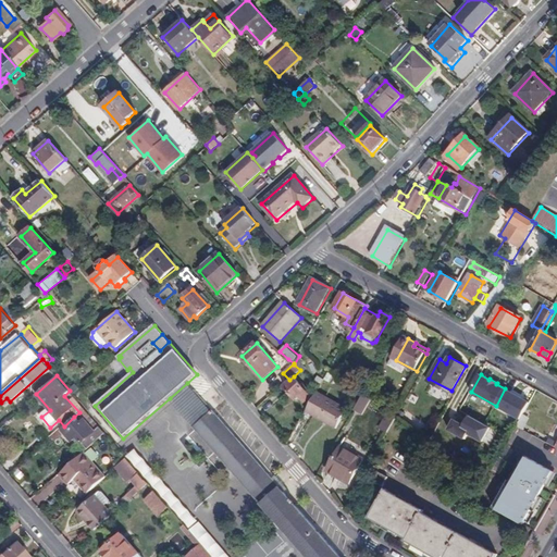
[(289,380),(284,385),(297,401),(301,398),(306,403),(312,397),(310,395),(312,393),(302,383),(301,384),(294,376),(289,380)]
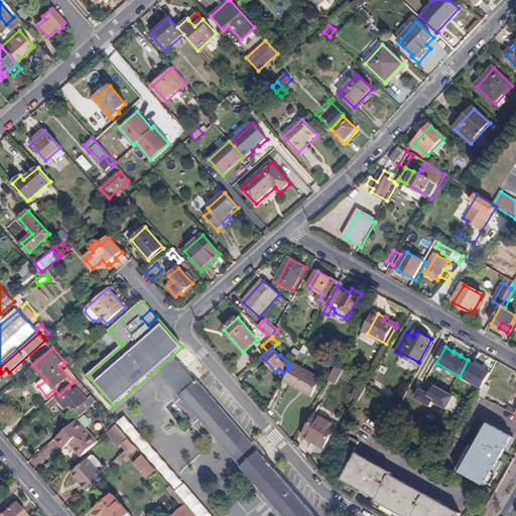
[(180,396),(197,381),(173,355),(157,369),(180,396)]
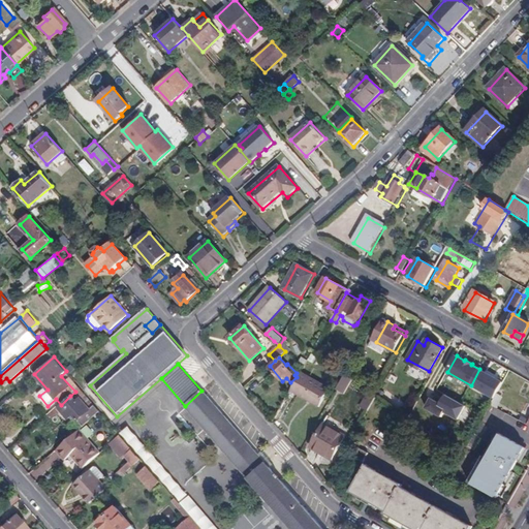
[(471,385),(495,399),(497,396),(504,382),(479,369),(471,385)]
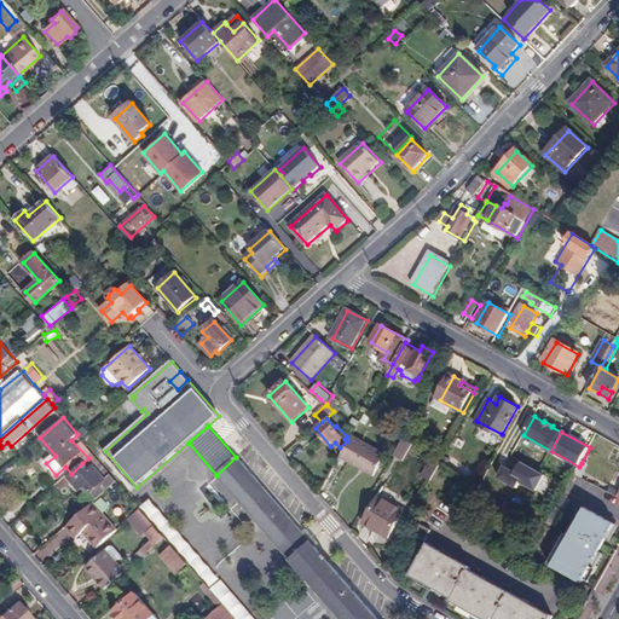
[(352,437),(341,457),(375,475),(386,456),(352,437)]
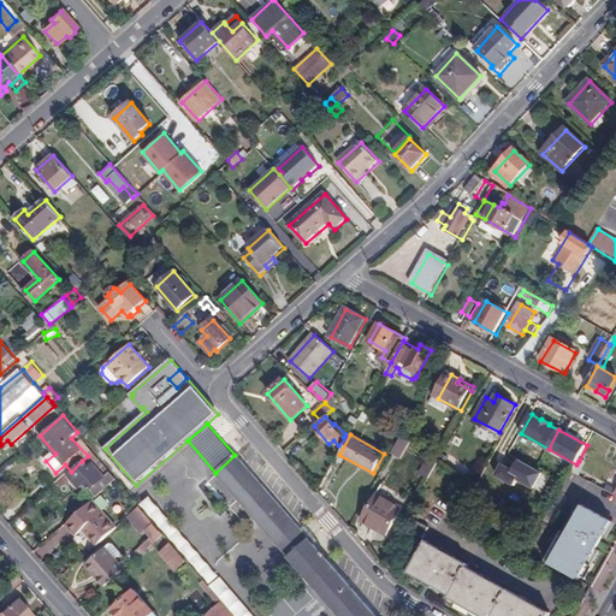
[(409,442),(402,436),(390,456),(398,460),(409,442)]
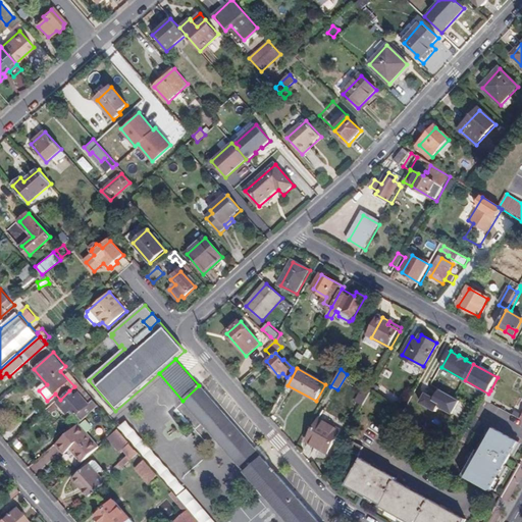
[(318,521),(200,384),(199,385),(183,401),(289,521),(318,521)]
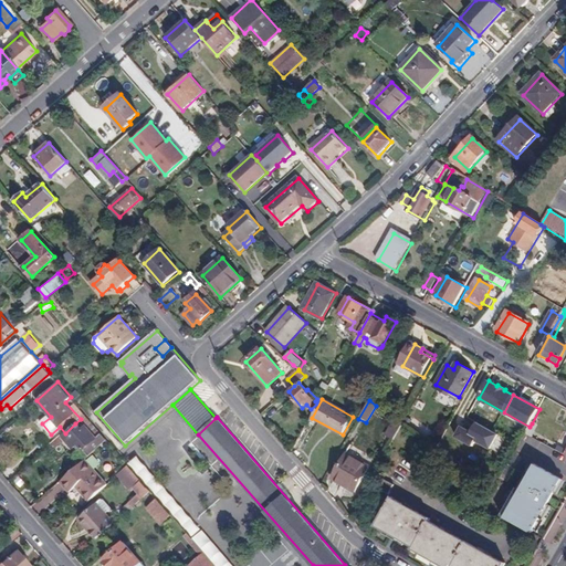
[(462,425),(471,429),(475,421),(467,417),(462,425)]
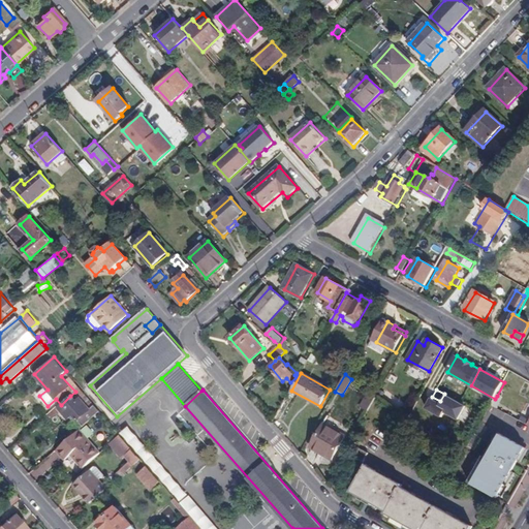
[(368,411),(376,397),(370,393),(362,407),(368,411)]
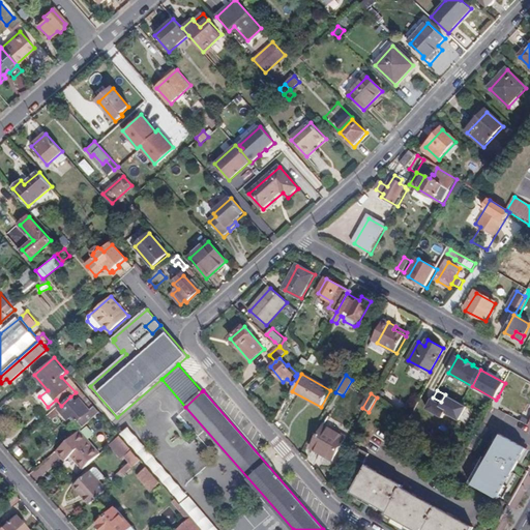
[(460,420),(467,408),(446,395),(441,405),(433,400),(428,409),(443,418),(446,413),(460,420)]
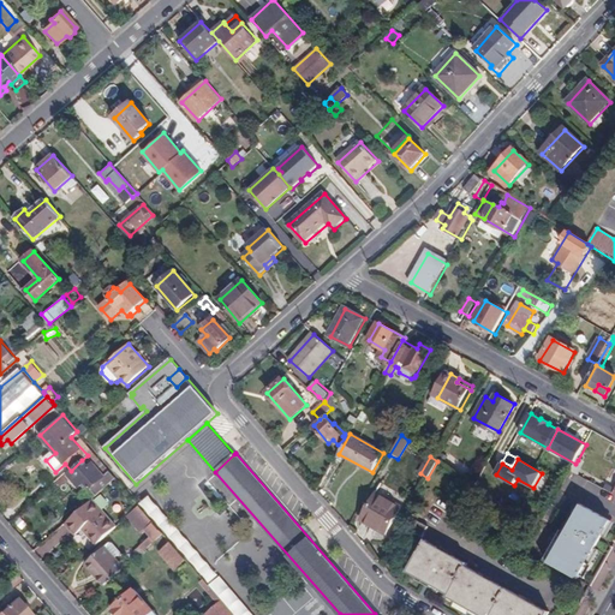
[(99,495),(118,478),(112,472),(106,477),(96,466),(91,470),(82,460),(71,471),(69,472),(82,488),(87,484),(99,495)]
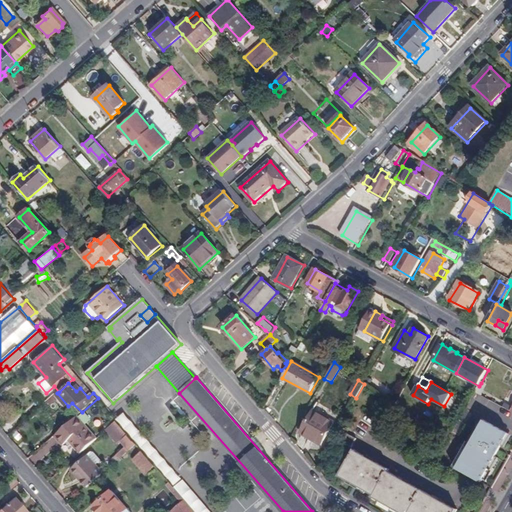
[(485,385),(481,383),(479,386),(475,392),(491,401),(493,396),(483,390),(485,385)]
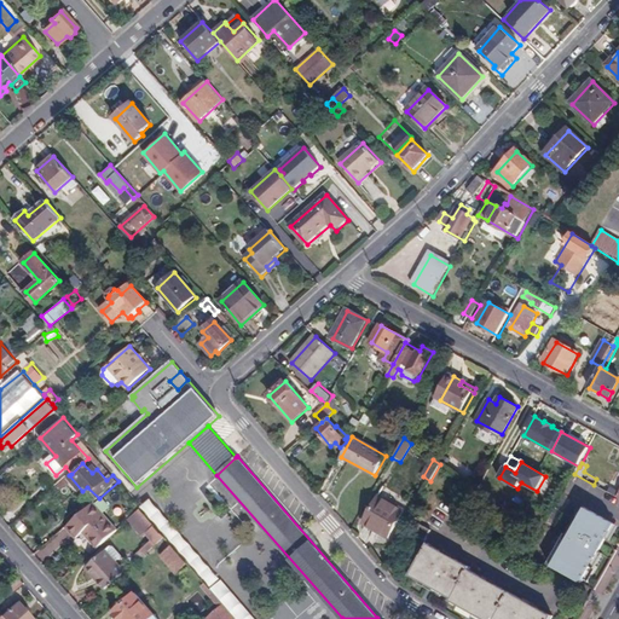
[(61,491),(71,484),(67,476),(56,484),(61,491)]
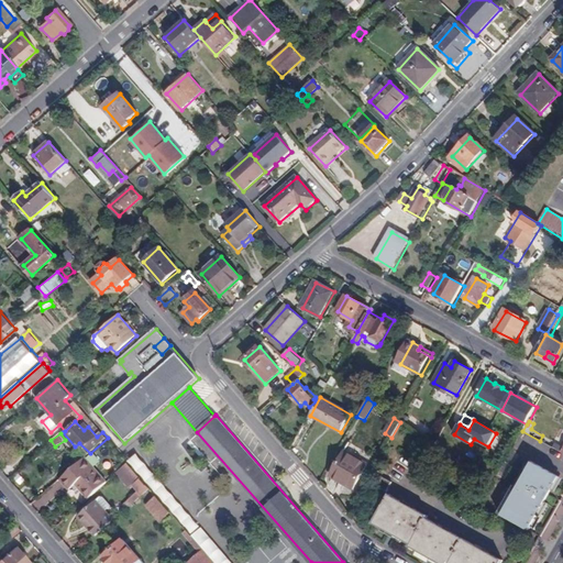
[(354,489),(367,466),(345,453),(332,476),(354,489)]
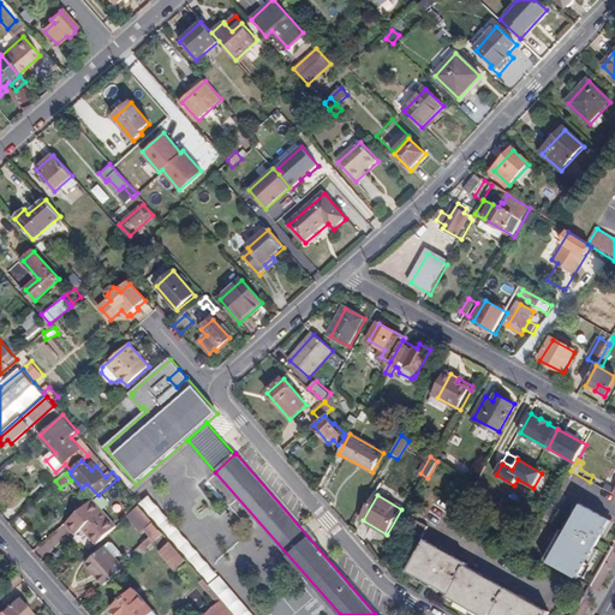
[(97,545),(119,526),(95,499),(64,525),(73,536),(83,529),(97,545)]
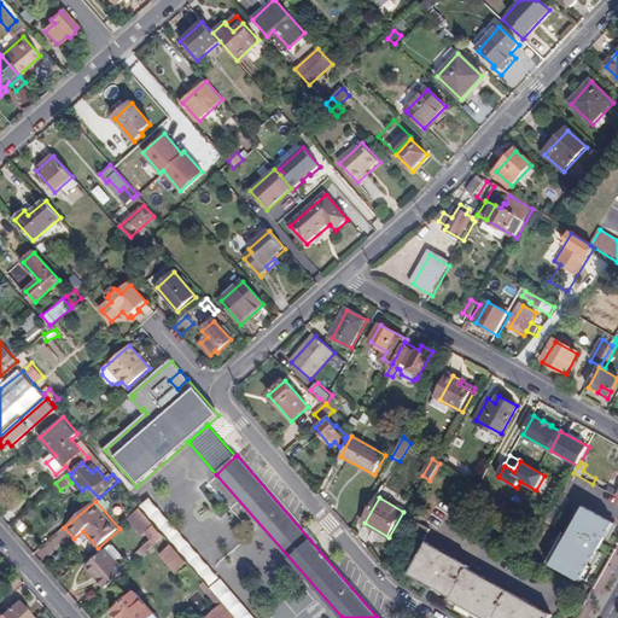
[(167,536),(143,508),(130,519),(136,526),(139,524),(147,534),(149,532),(153,540),(143,549),(144,551),(146,554),(167,536)]
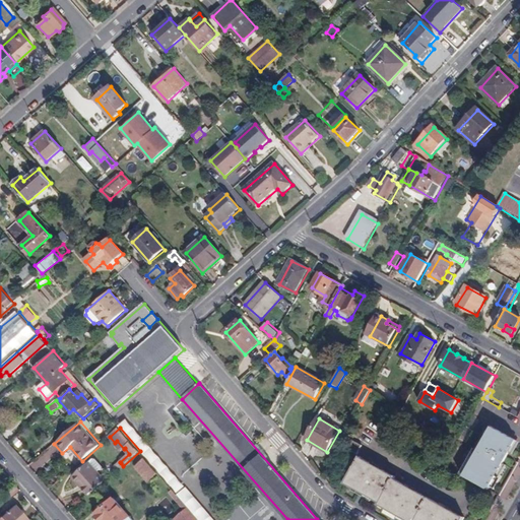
[(489,491),(517,441),(494,428),(491,433),(488,432),(477,450),(476,449),(461,475),(489,491)]
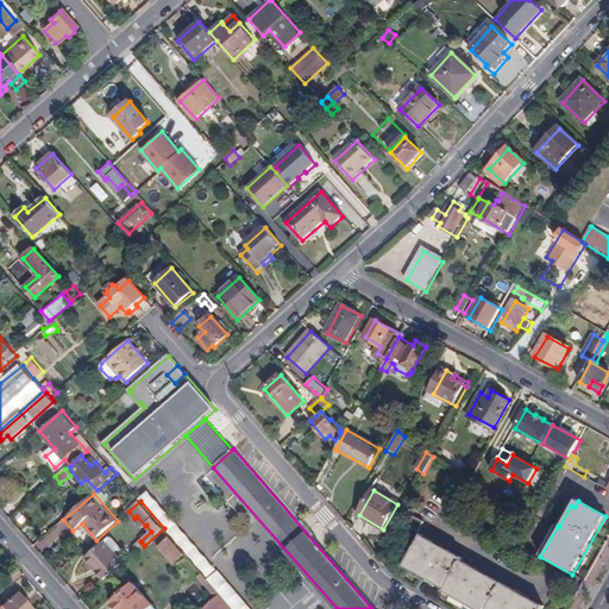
[(425,522),(413,515),(407,526),(418,532),(425,522)]
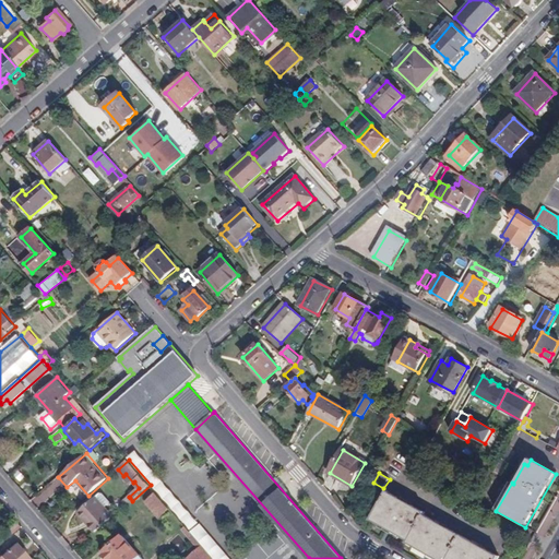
[(126,474),(123,476),(131,485),(133,483),(126,474)]
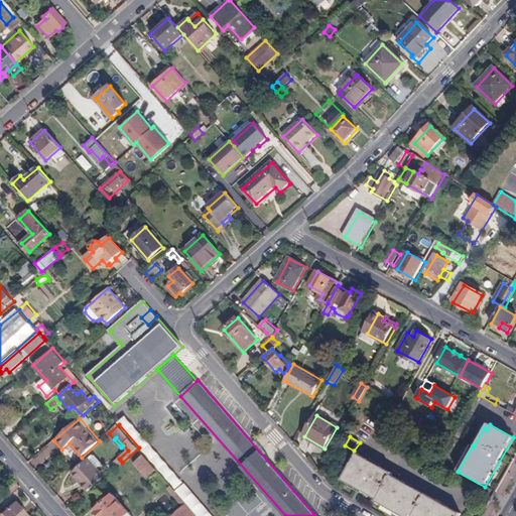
[(393,474),(358,454),(343,480),(377,501),(376,503),(400,515),(459,515),(460,515),(391,476),(393,474)]
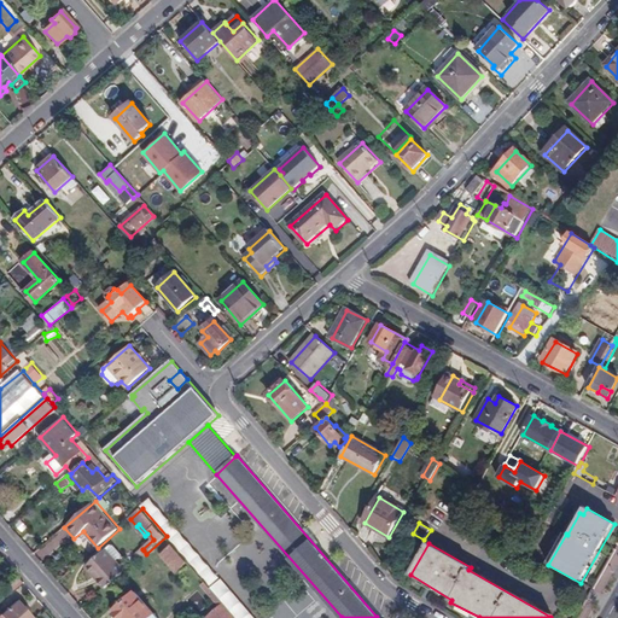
[(98,578),(106,588),(126,571),(117,561),(124,555),(116,546),(112,544),(89,565),(100,577),(98,578)]
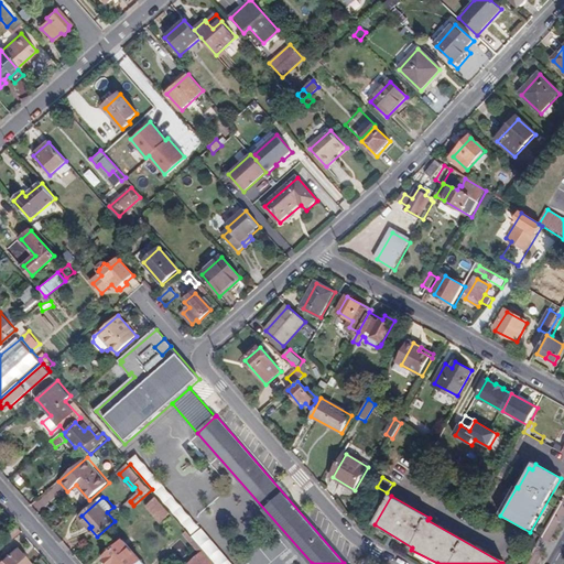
[(172,512),(159,497),(150,506),(163,521),(172,512)]
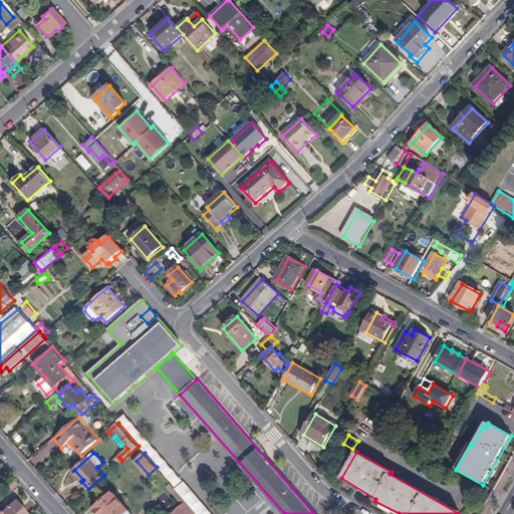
[(493,490),(499,494),(513,470),(506,466),(493,490)]
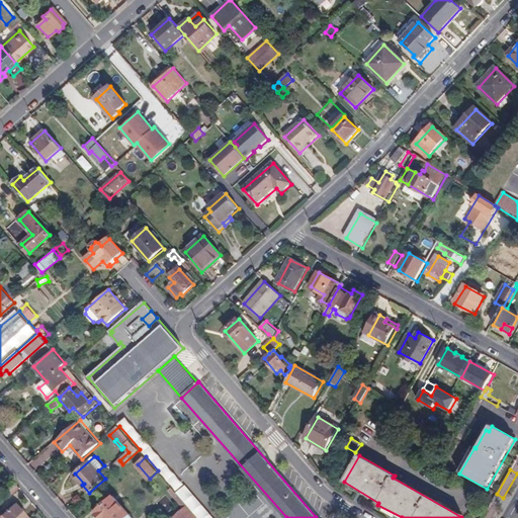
[(74,476),(82,485),(84,484),(75,473),(74,476)]
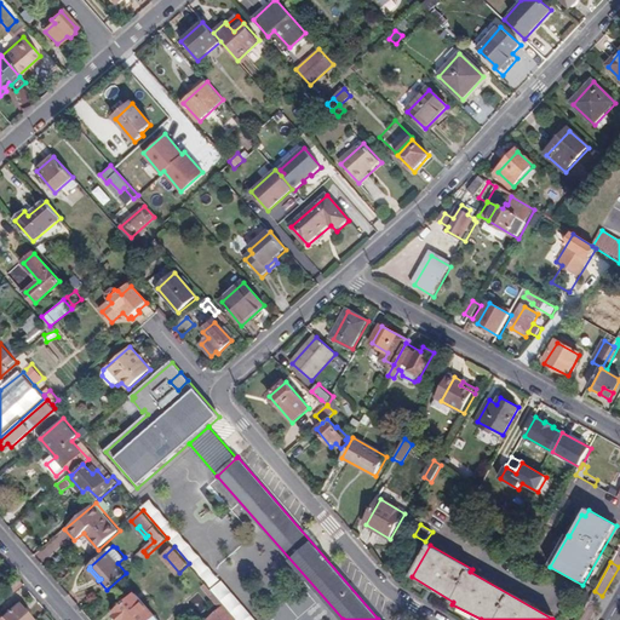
[(239,619),(257,619),(219,577),(210,585),(239,619)]
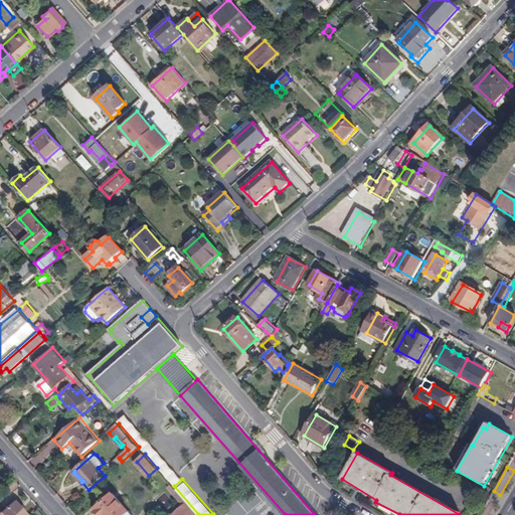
[(5,489),(10,494),(20,486),(15,480),(5,489)]
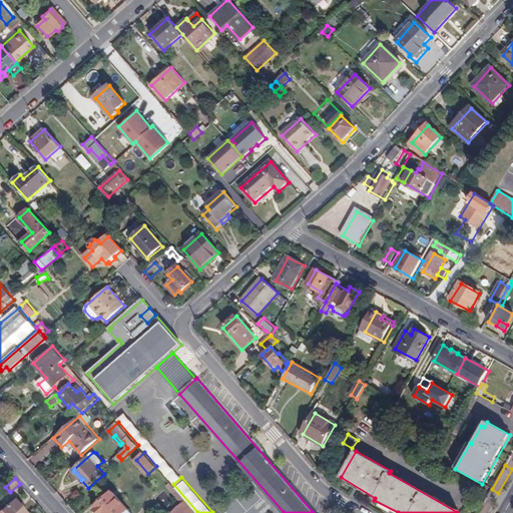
[(196,512),(197,512),(171,483),(168,485),(183,503),(171,512),(196,512)]
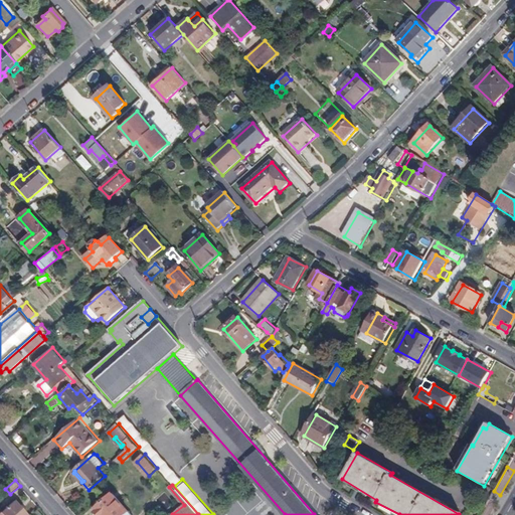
[(132,514),(114,494),(97,508),(99,509),(95,512),(97,514),(132,514)]
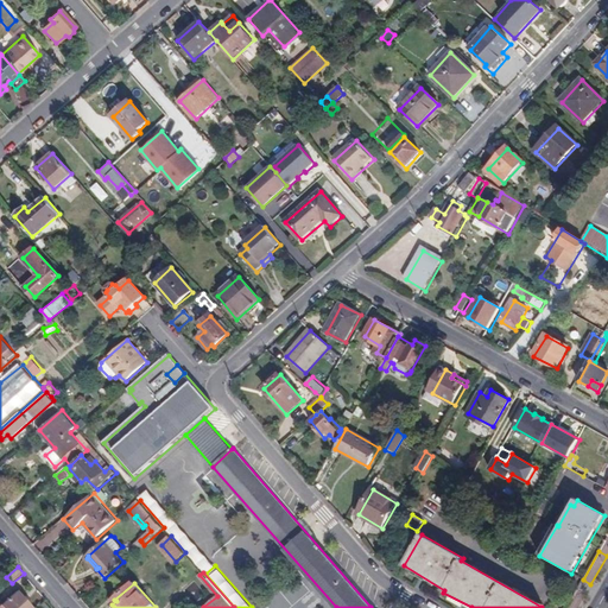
[(2,607),(32,607),(17,590),(0,606),(2,607)]
